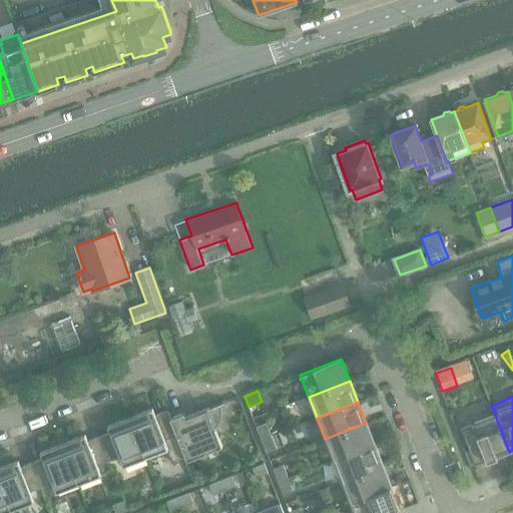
[(224,403),(186,418),(184,413),(171,418),(187,461),(222,447),(215,429),(218,426),(220,422),(221,418),(221,414),(221,410),(220,406),(220,405),(224,404),(224,403)]
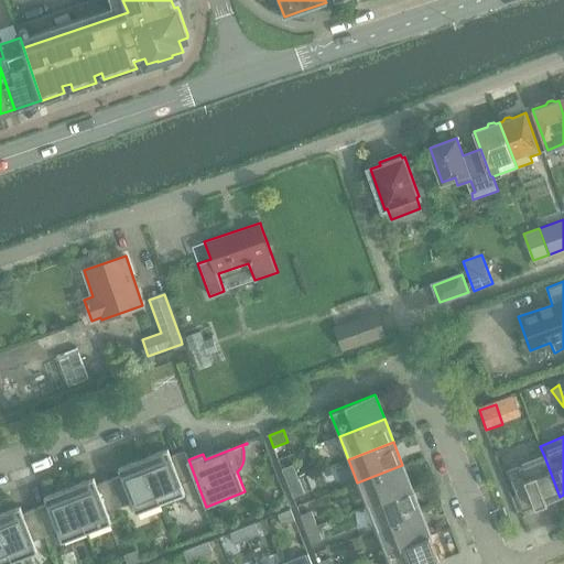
[(171,456),(167,448),(143,458),(161,502),(184,494),(191,510),(205,505),(206,507),(188,459),(184,451),(171,456)]
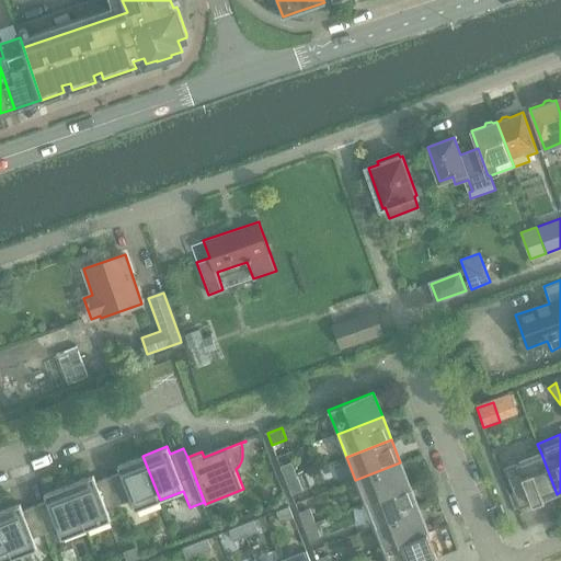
[(533,504),(545,500),(545,499),(557,494),(541,454),(516,464),(517,465),(503,469),(519,508),(533,503),(533,504)]
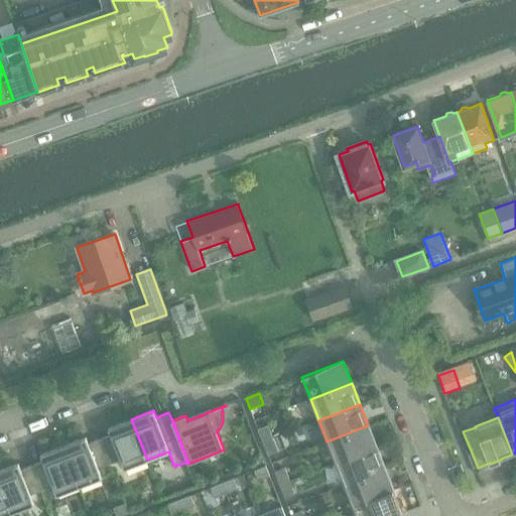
[(108,428),(111,435),(100,439),(110,465),(121,460),(124,469),(147,460),(131,419),(108,428)]
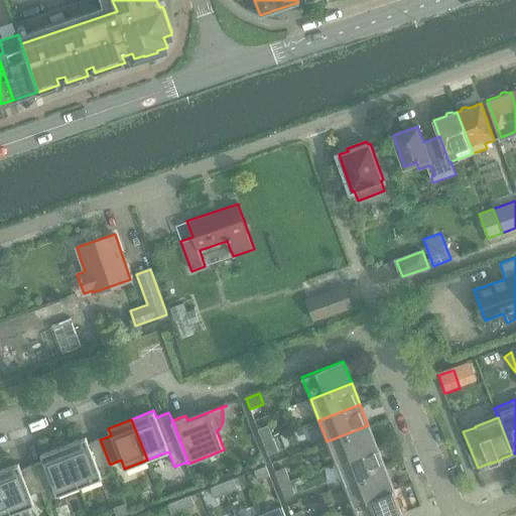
[(269,425),(258,428),(263,442),(273,438),(269,425)]
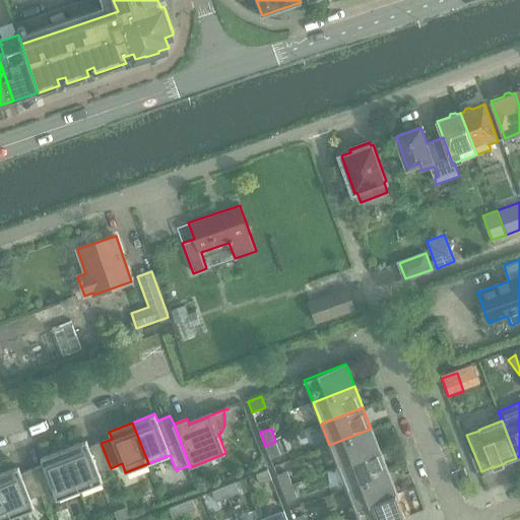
[(338,467),(380,451),(371,429),(329,445),(338,467)]
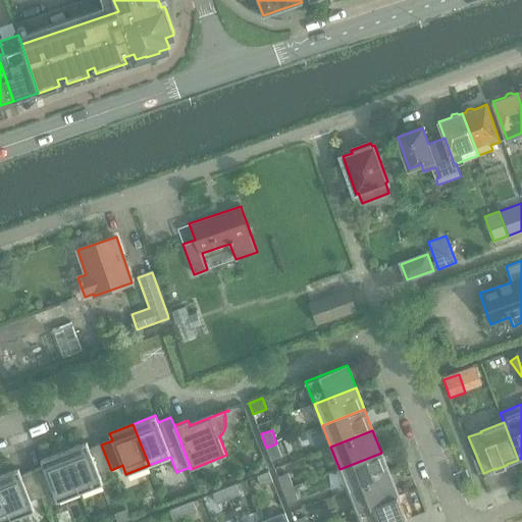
[(90,449),(87,441),(64,451),(81,492),(103,483),(100,474),(111,470),(101,445),(90,449)]
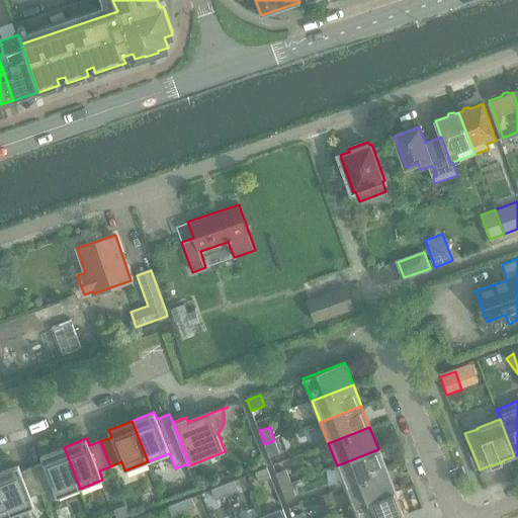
[(274,440),(264,444),(269,457),(280,453),(274,440)]
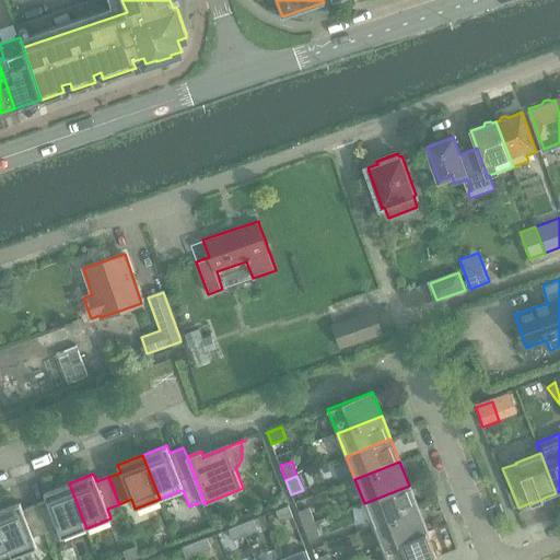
[(44,493),(47,501),(35,505),(46,533),(58,527),(61,537),(86,528),(69,483),(44,493)]
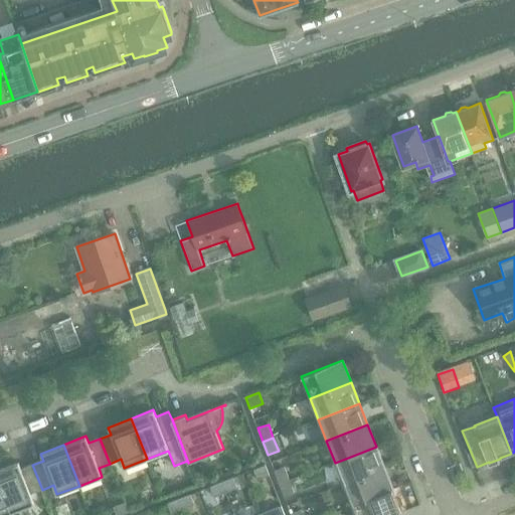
[(343,484),(384,468),(376,447),(335,463),(343,484)]
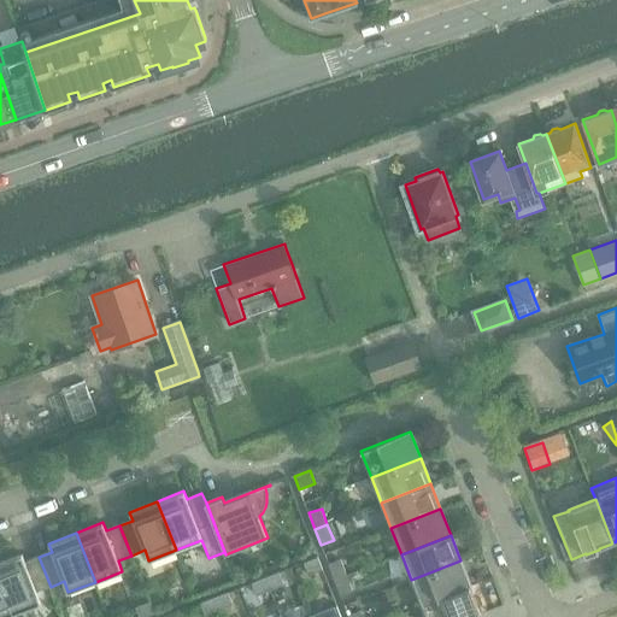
[(25,562),(22,554),(0,562),(0,577),(15,613),(41,603),(37,592),(51,587),(39,557),(25,562)]
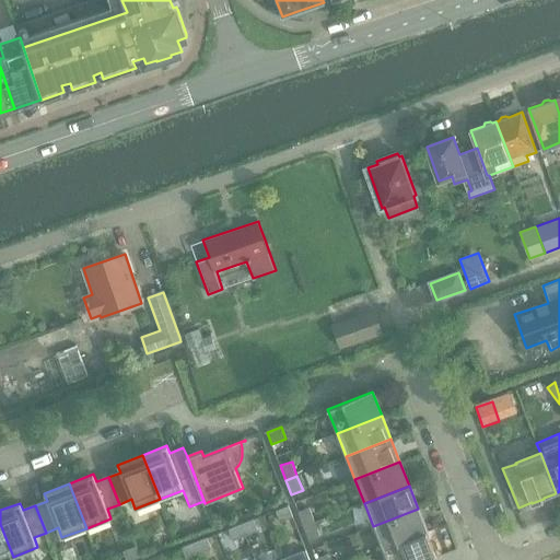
[(288,505),(276,511),(280,522),(293,517),(288,505)]
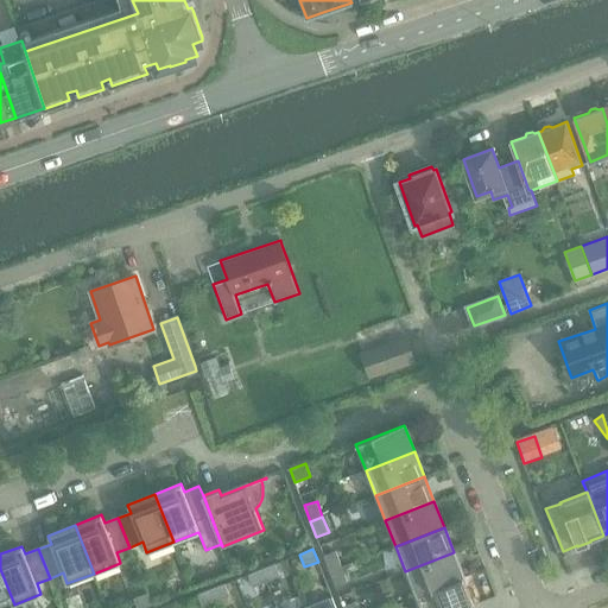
[(337,551),(324,556),(330,571),(342,567),(337,551)]
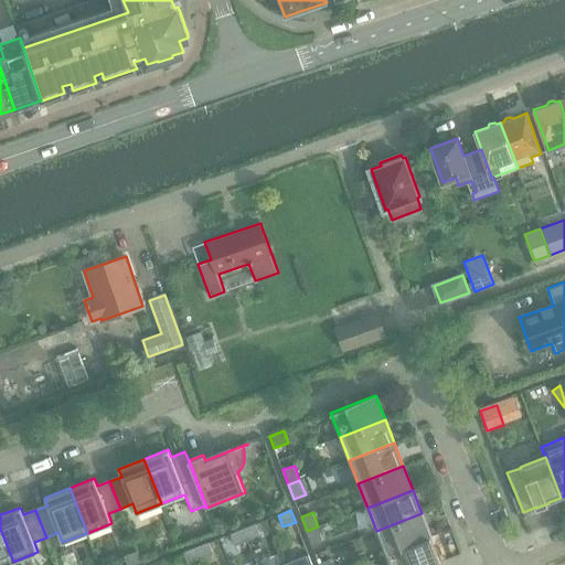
[(430,536),(422,513),(376,531),(385,554),(430,536)]
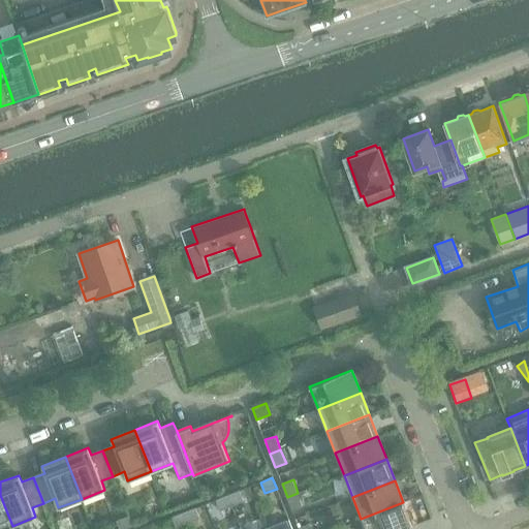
[(244,501),(240,491),(227,495),(231,505),(244,501)]
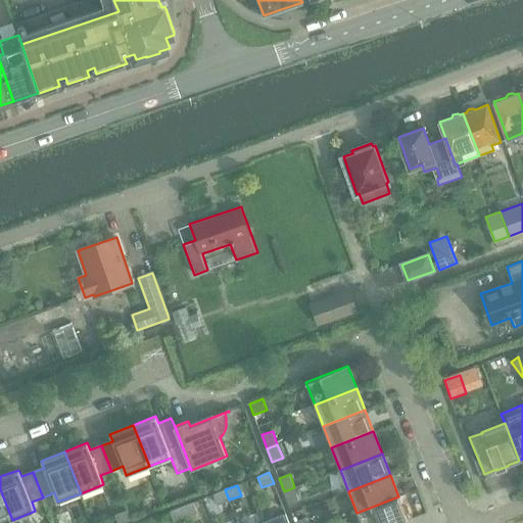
[(289,505),(299,501),(294,487),(284,491),(289,505)]
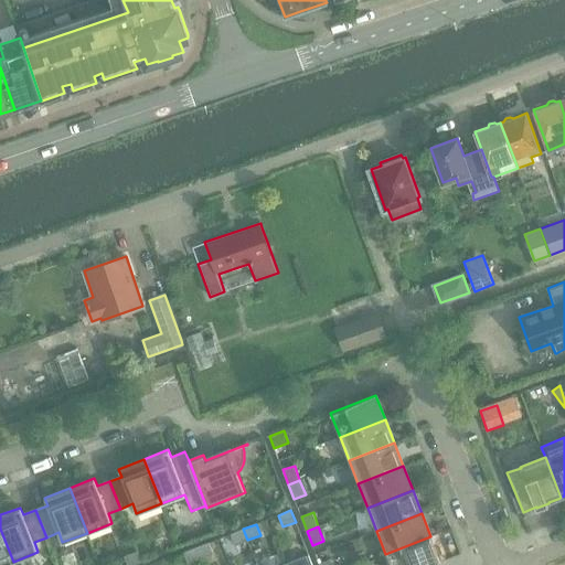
[(0,564),(2,564),(13,562),(0,529),(0,564)]
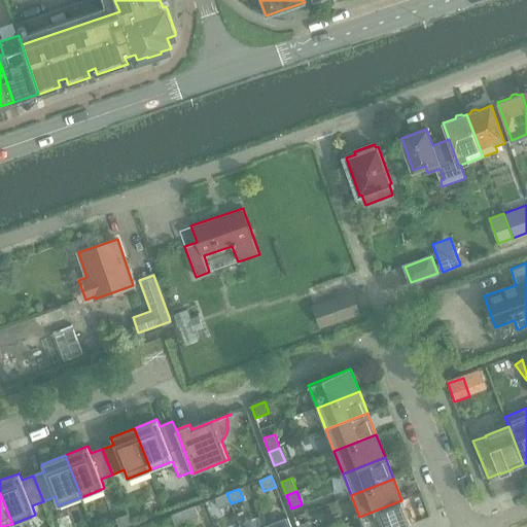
[(215,497),(219,508),(231,503),(226,493),(215,497)]
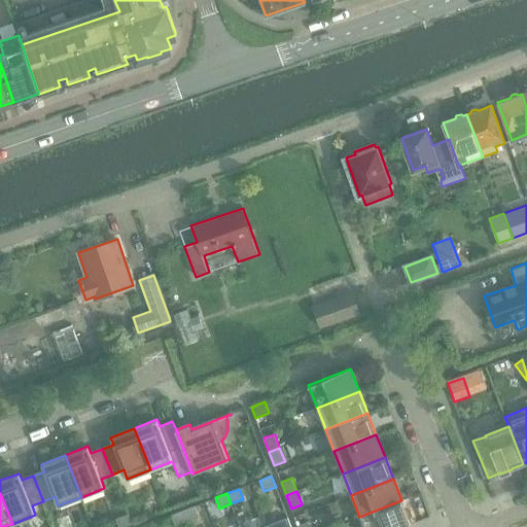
[(363,526),(400,526),(411,523),(401,500),(359,517),(363,526)]
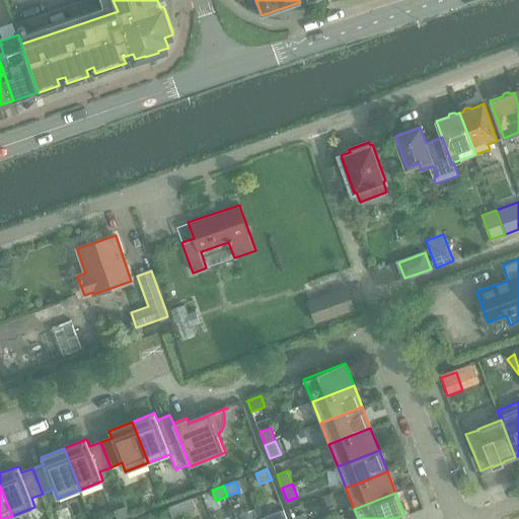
[(196,509),(192,498),(180,503),(184,513),(196,509)]
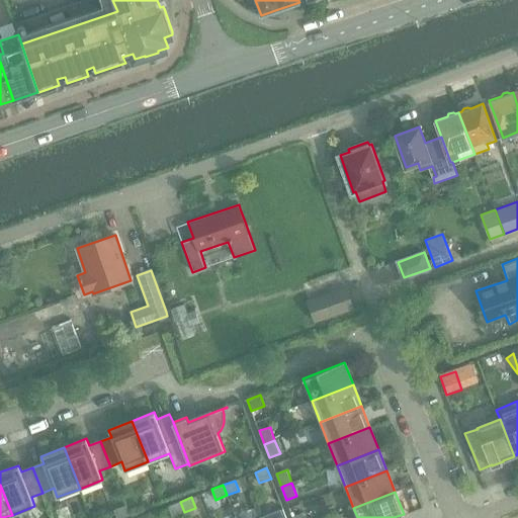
[(169,506),(173,517),(184,512),(180,502),(169,506)]
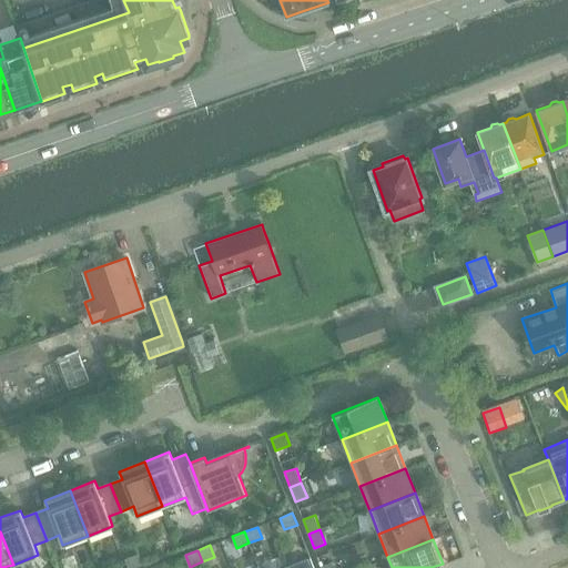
[(128,567),(133,567),(142,565),(138,555),(125,559),(128,567)]
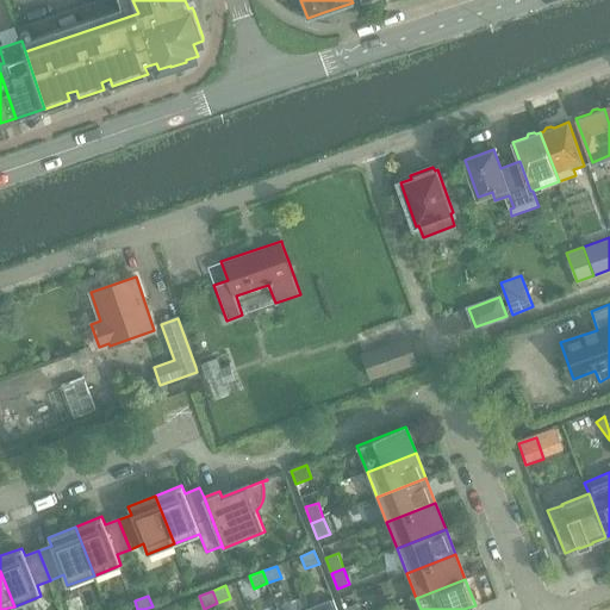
[(336,609),(332,599),(306,609),(336,609)]
